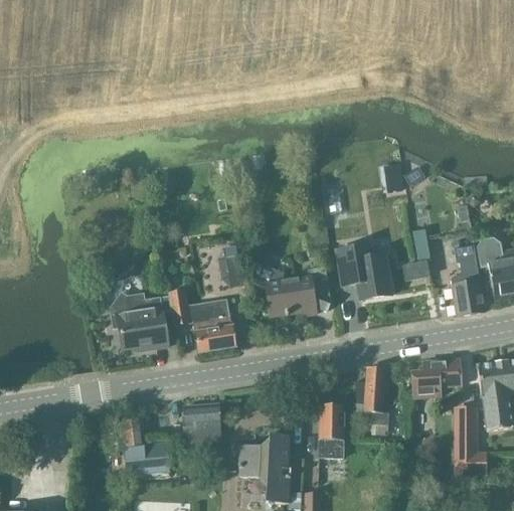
[(380,159),(384,190),(404,188),(400,157),(380,159)]
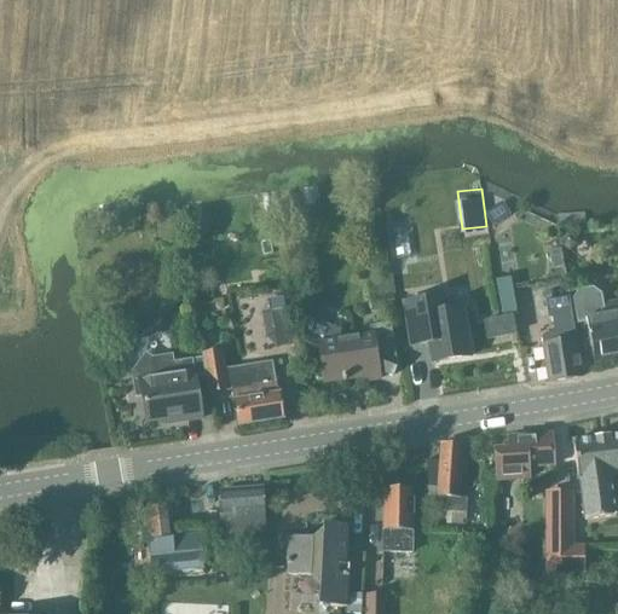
[(570,230),(564,235),(565,242),(571,245),(577,241),(576,233),(570,230)]
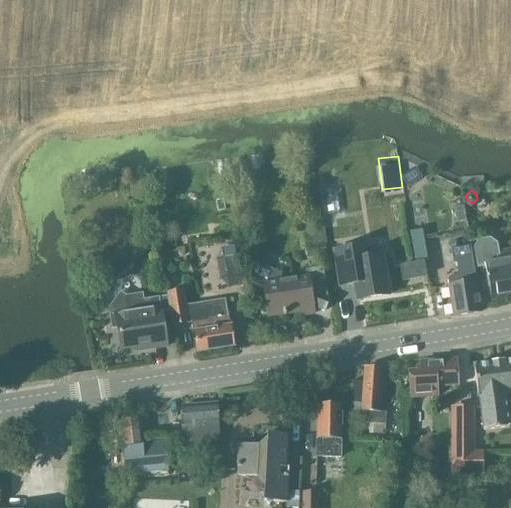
[(465,203),(456,204),(458,219),(467,218),(465,203)]
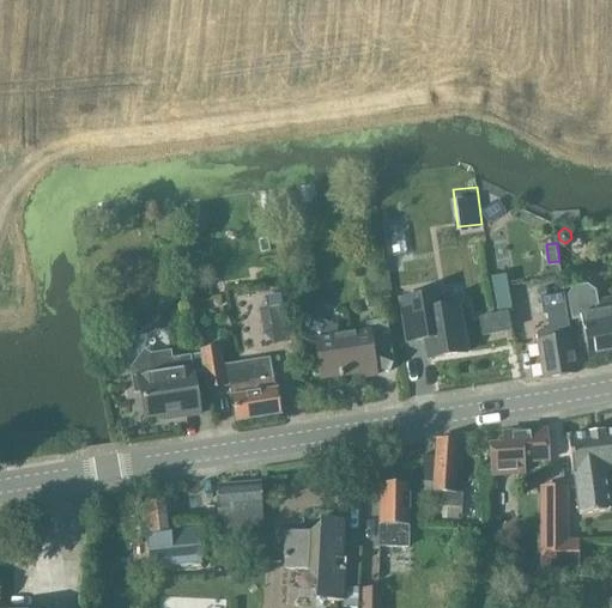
[(500,260),(500,284),(513,284),(513,260),(500,260)]
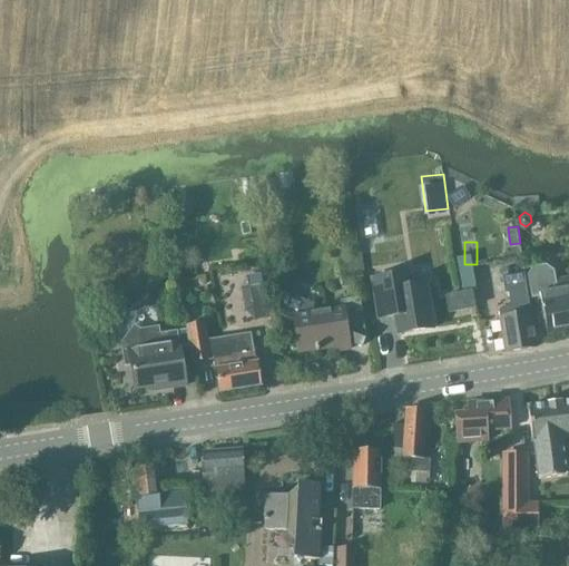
[(339,255),(342,270),(361,266),(357,252),(339,255)]
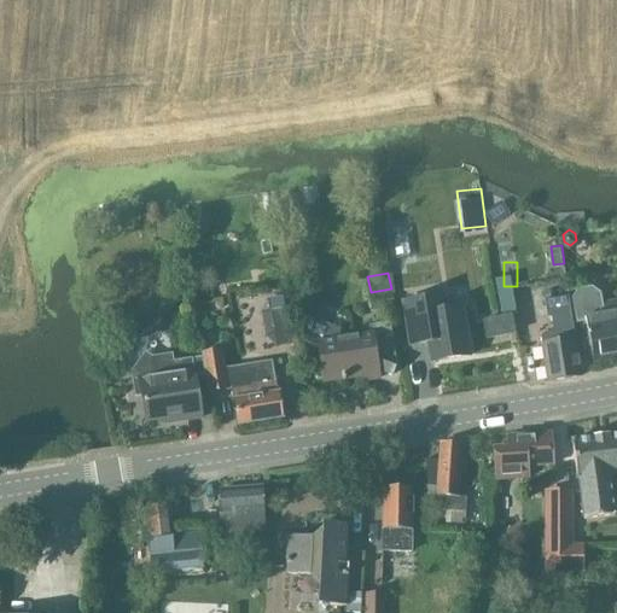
[(552,280),(552,293),(574,292),(574,280),(552,280)]
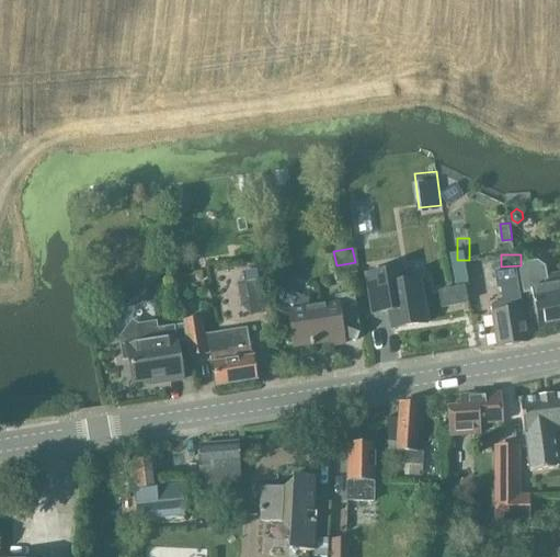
[(559,268),(549,271),(548,262),(538,258),(526,259),(521,268),(525,291),(534,290),(539,320),(559,317),(559,268)]
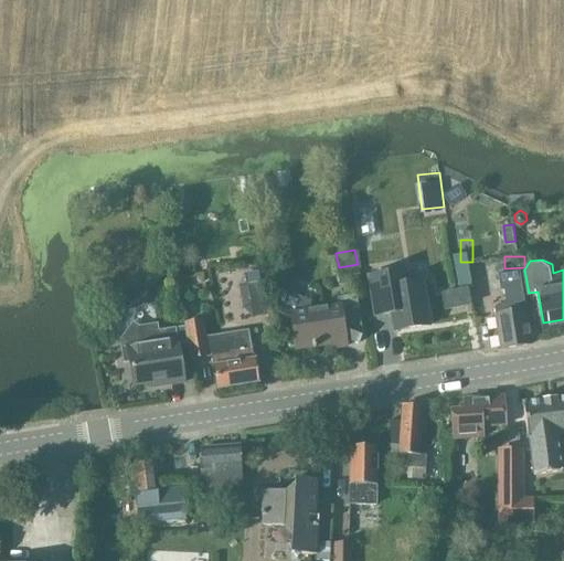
[(499,302),(496,305),(497,311),(496,311),(501,343),(501,346),(531,340),(531,339),(519,268),(498,272),(501,287),(504,286),(507,299),(499,302)]
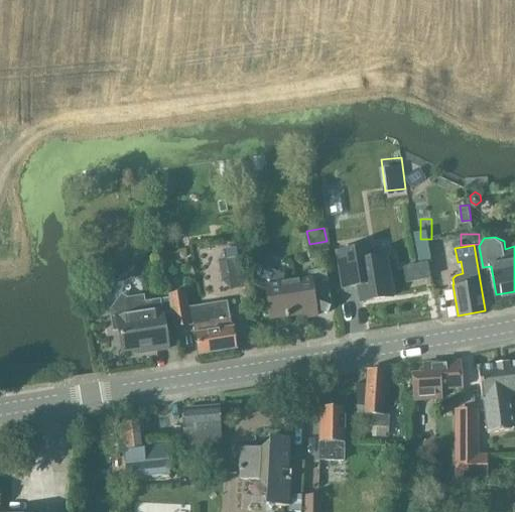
[(392,295),(387,255),(363,259),(361,247),(338,251),(343,286),(362,283),(365,299),(392,295)]
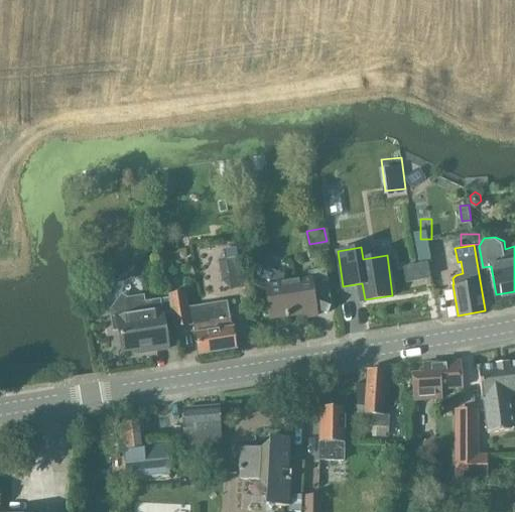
[(238,254),(226,256),(231,285),(243,283),(238,254)]
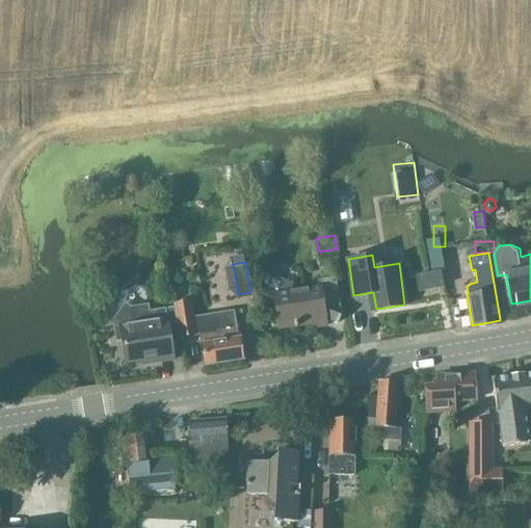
[(440,269),(417,272),(419,288),(442,285),(440,269)]
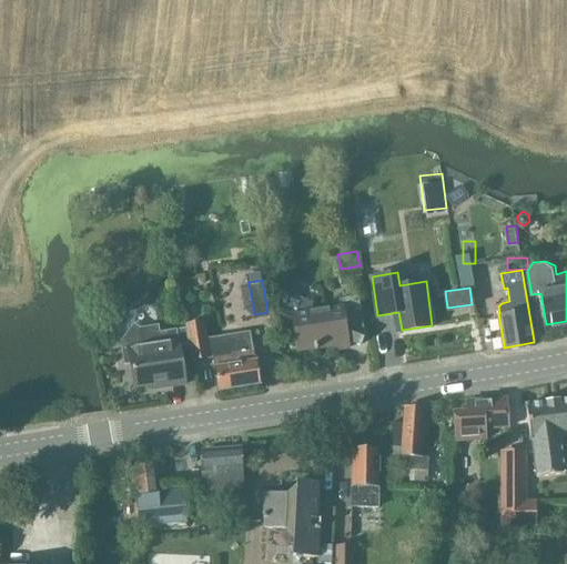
[(289,290),(281,311),(293,315),(297,349),(316,346),(315,343),(334,341),(335,348),(348,346),(347,338),(361,343),(363,335),(357,295),(340,299),(341,305),(311,310),(314,300),(289,290)]
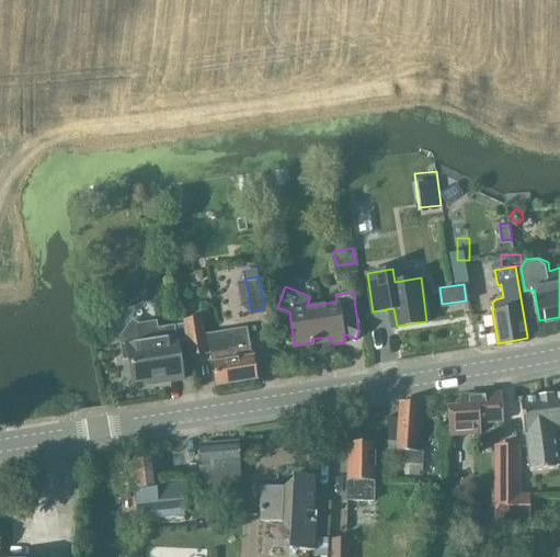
[(178,337),(186,336),(184,320),(173,321),(174,325),(158,327),(157,320),(138,322),(133,317),(121,336),(124,357),(130,356),(134,379),(164,375),(164,379),(183,376),(178,337)]
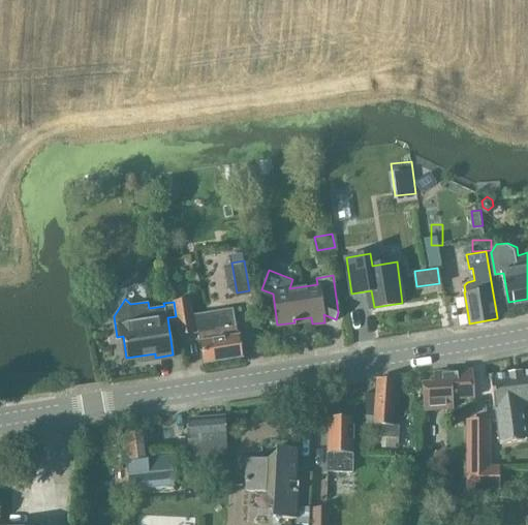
[(174,302),(176,316),(179,334),(198,331),(203,362),(241,356),(236,323),(234,323),(231,309),(191,315),(189,299),(174,302)]
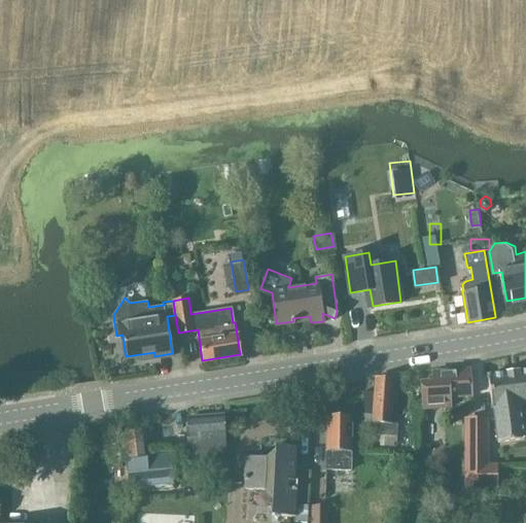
[(423,381),(425,407),(452,405),(451,396),(472,394),(470,368),(434,370),(435,380),(423,381)]
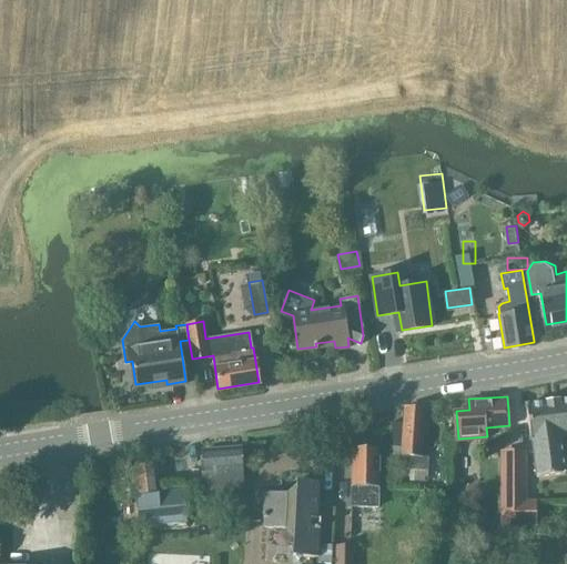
[(566,396),(527,402),(532,437),(534,437),(539,474),(566,471),(566,463),(562,433),(566,432),(566,396)]
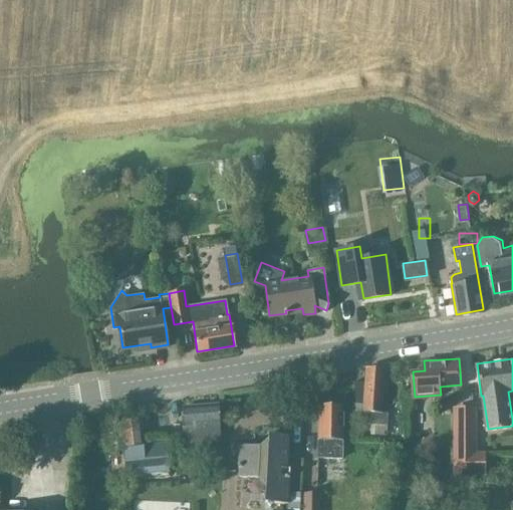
[(355,379),(353,409),(361,409),(372,410),(371,423),(375,423),(389,424),(389,412),(382,412),(386,367),(372,366),(364,365),(364,367),(363,379),(355,379)]
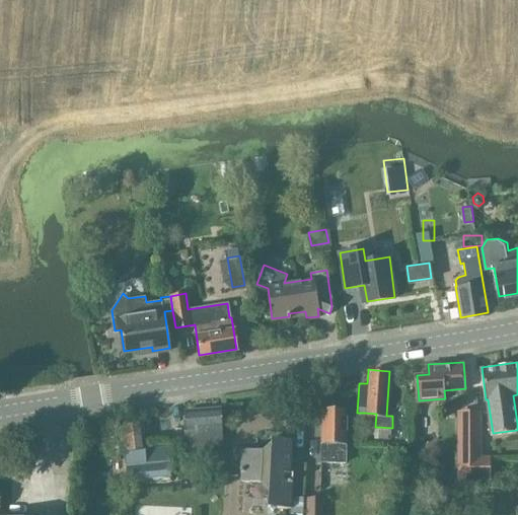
[(189,446),(215,444),(222,443),(220,405),(186,408),(189,446)]
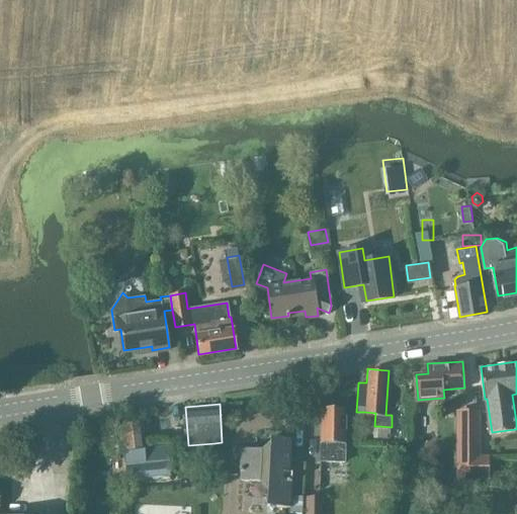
[(333,453),(344,454),(346,409),(322,408),(321,440),(334,441),(333,453)]
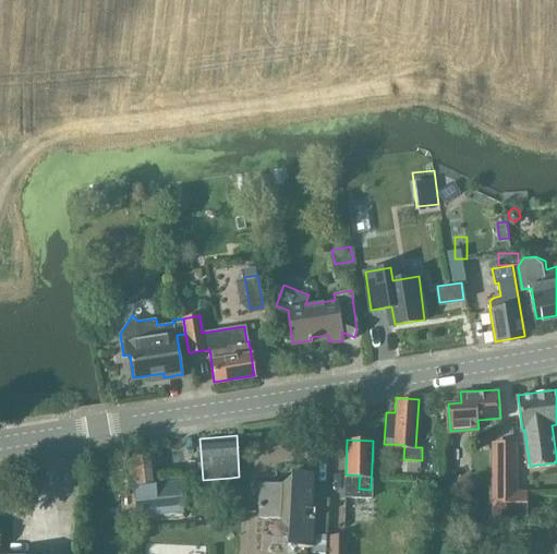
[(525,491),(517,491),(517,443),(500,443),(500,515),(525,515),(525,491)]
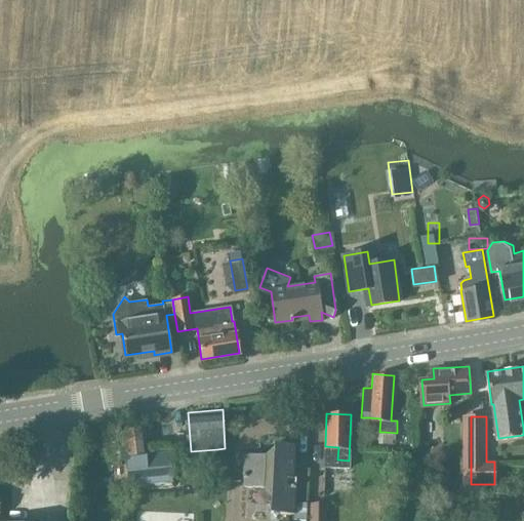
[(128,482),(173,478),(170,450),(148,452),(146,426),(124,428),(127,453),(125,453),(128,482)]
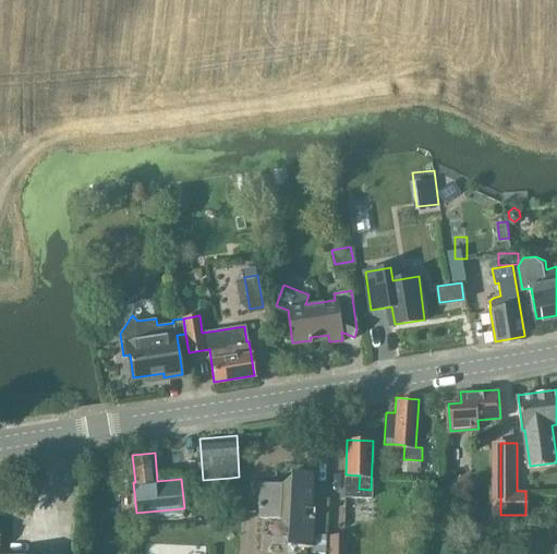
[(421,469),(422,460),(408,459),(407,468),(421,469)]
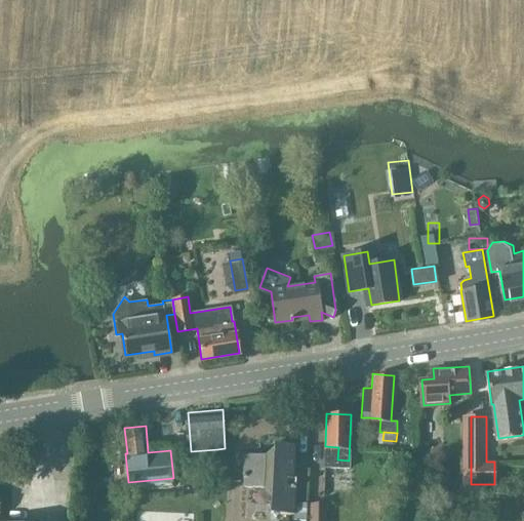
[(401,438),(401,448),(414,448),(414,439),(401,438)]
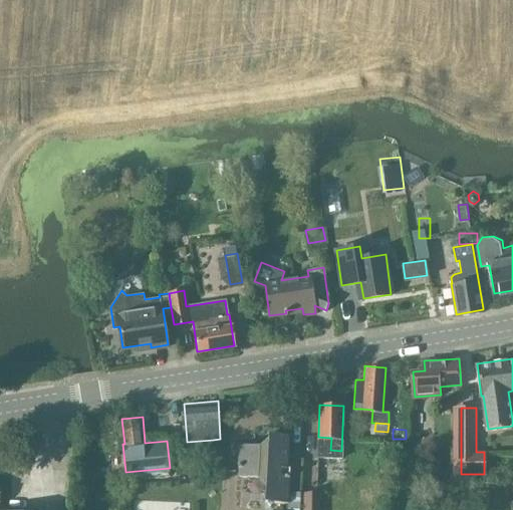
[(299,509),(301,490),(289,489),(290,466),(286,466),(288,434),(269,433),(270,437),(258,445),(237,444),(236,463),(239,464),(238,474),(259,475),(267,484),(266,501),(288,502),(287,509),(299,509)]
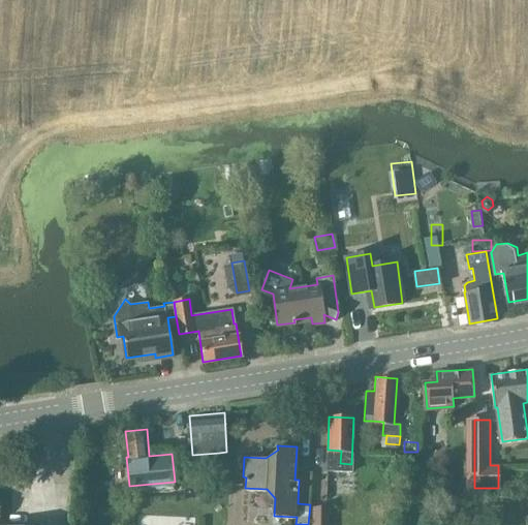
[(328,469),(351,469),(351,464),(340,463),(341,451),(328,450),(328,469)]
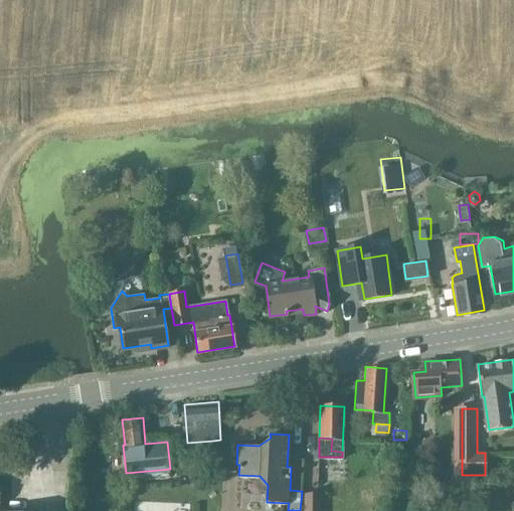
[(223,455),(211,455),(211,468),(223,467),(223,455)]
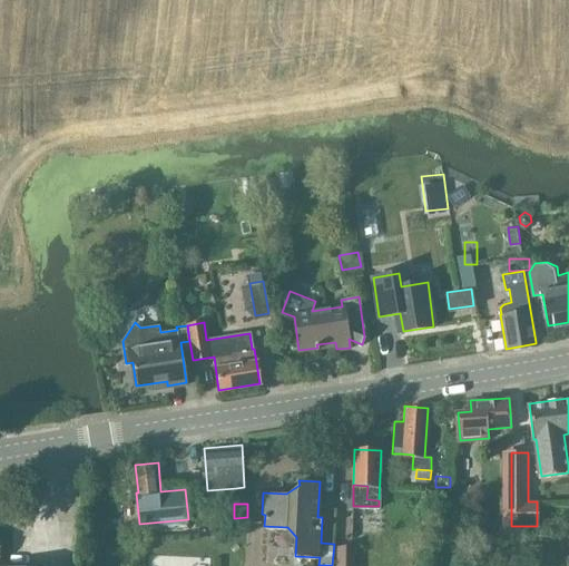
[(355,565),(356,545),(337,544),(336,565),(355,565)]
